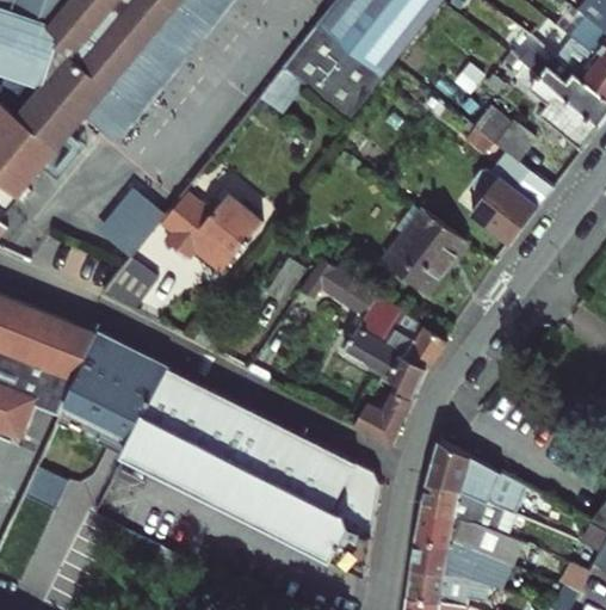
[(180,0),(109,0),(79,36),(14,115),(0,133),(0,234),(5,229),(0,225),(0,183),(17,197),(56,151),(59,149),(180,0)]
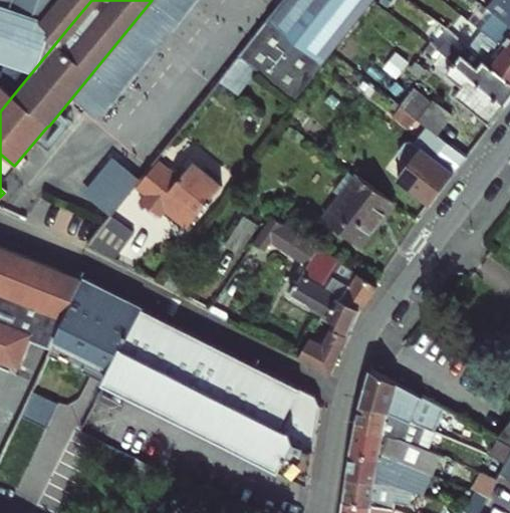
[(0,7),(39,20),(55,0),(0,0),(0,7)]
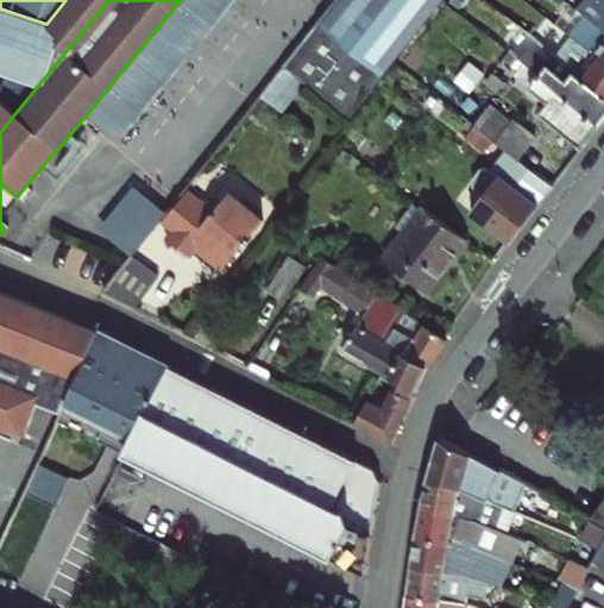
[(65,0),(46,24),(52,27),(55,20),(79,36),(108,0),(65,0)]
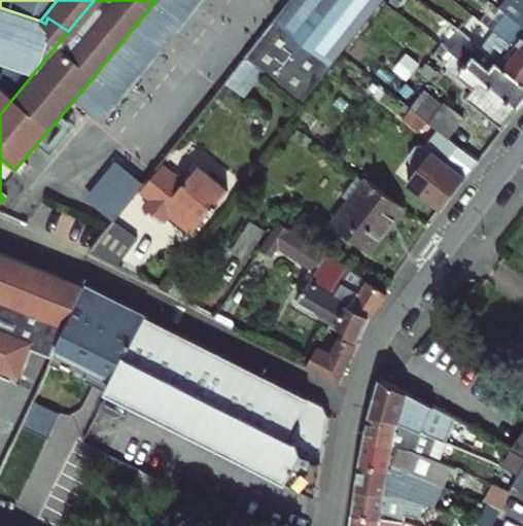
[(288,0),(271,22),(328,69),(340,55),(382,0),(288,0)]
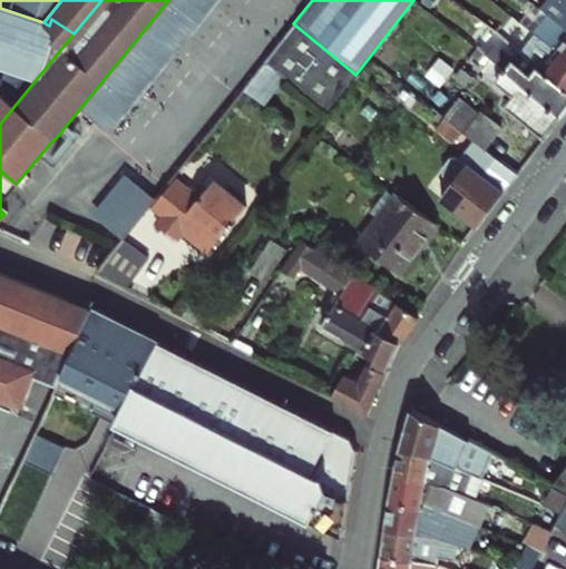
[(546,0),(565,15),(565,16),(558,26),(565,31),(565,2),(562,0),(546,0)]
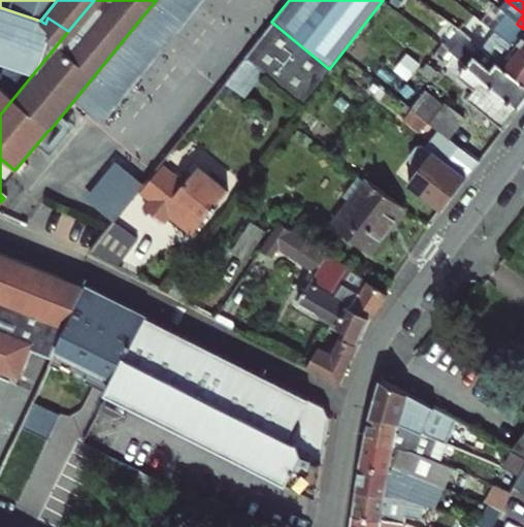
[(0,114),(12,99),(68,31),(47,18),(45,24),(40,21),(0,7),(0,62),(23,70),(4,92),(0,89),(0,114)]
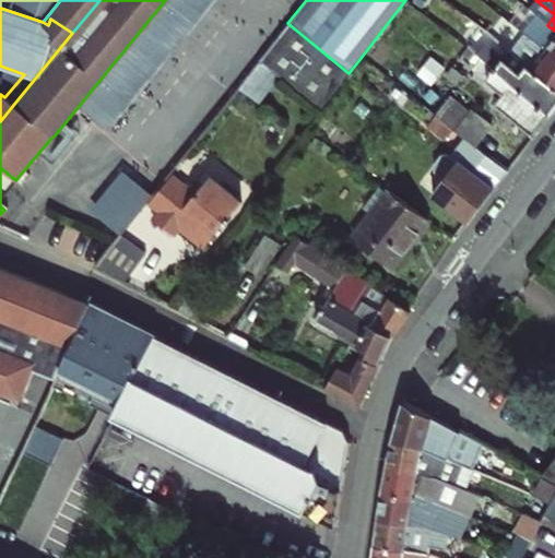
[(527,10),(511,27),(521,34),(535,16),(527,10)]
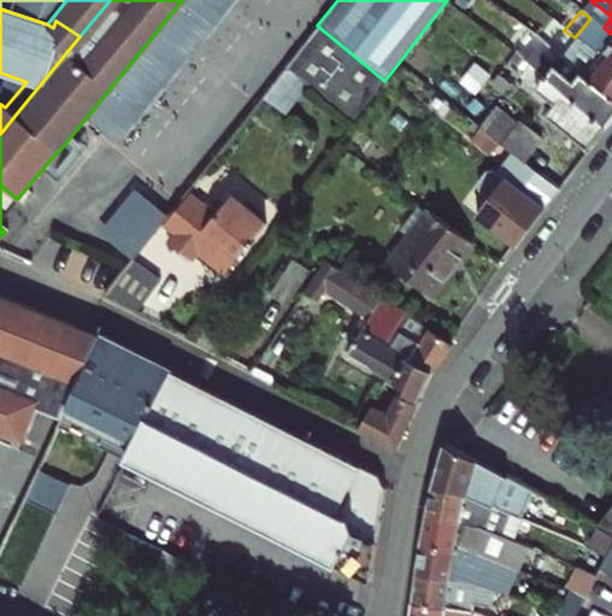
[(583,44),(611,66),(611,34),(604,28),(590,18),(575,37),(583,44)]
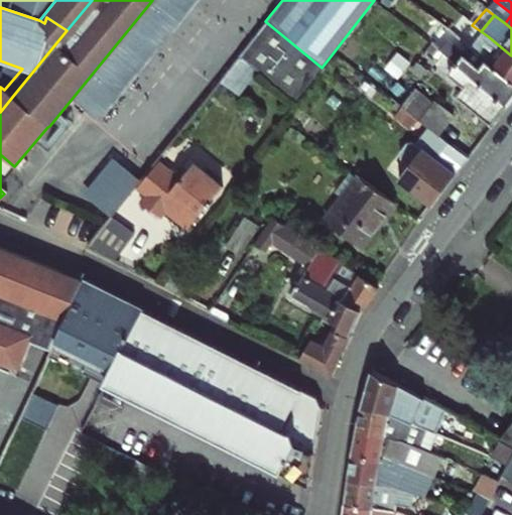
[(322,68),(265,21),(237,57),(293,104),(322,68)]
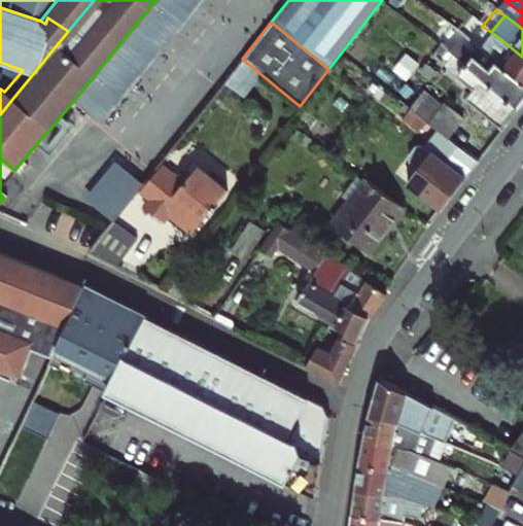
[(445,36),(438,45),(515,110),(522,99),(522,83),(479,49),(477,47),(471,56),(462,48),(458,47),(445,36)]
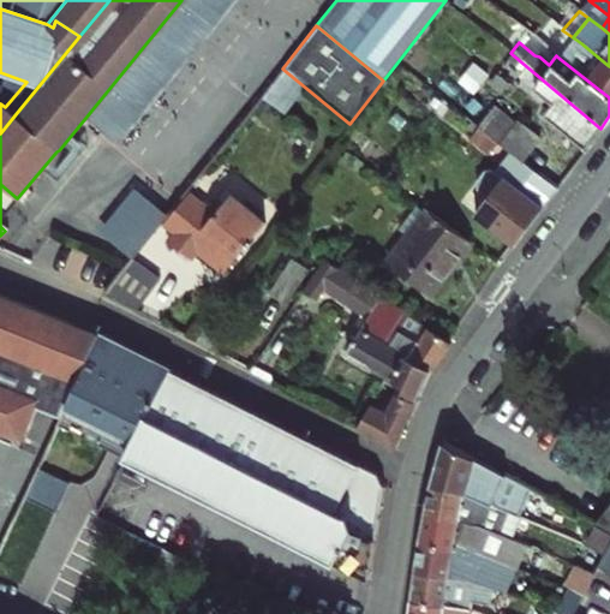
[(564,49),(558,58),(609,97),(609,66),(581,43),(572,55),(564,49)]
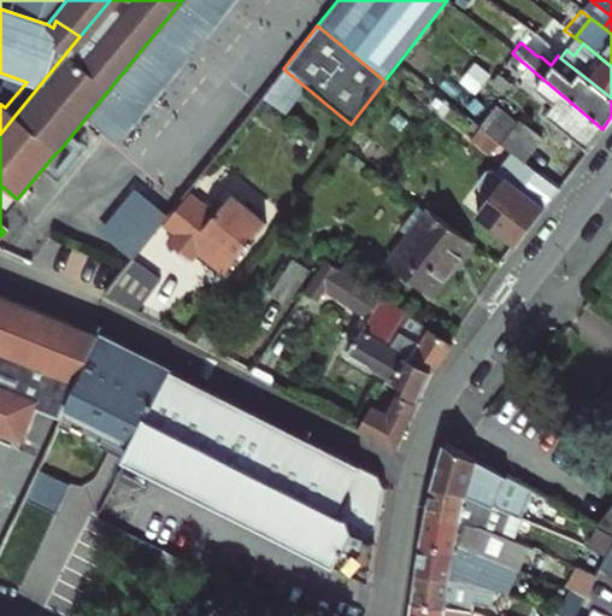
[(602,129),(512,53),(506,60),(521,72),(517,76),(552,105),(542,116),(586,152),(602,129)]
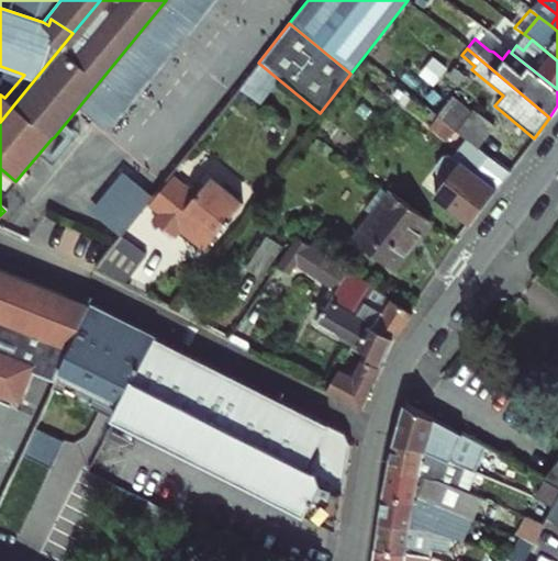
[(462,78),(452,69),(444,77),(456,86),(462,78)]
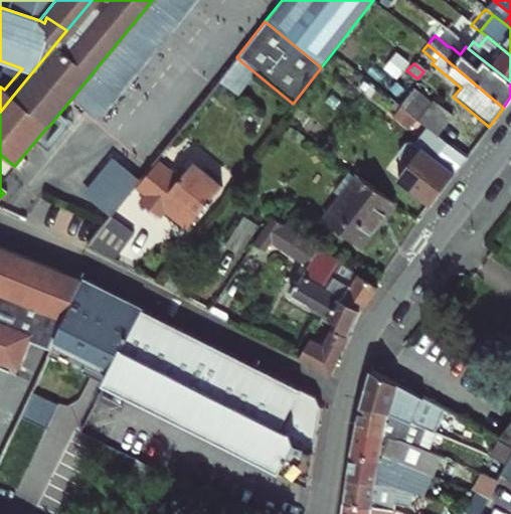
[(413,90),(398,108),(413,119),(426,128),(436,136),(451,118),(432,102),(430,104),(413,90)]
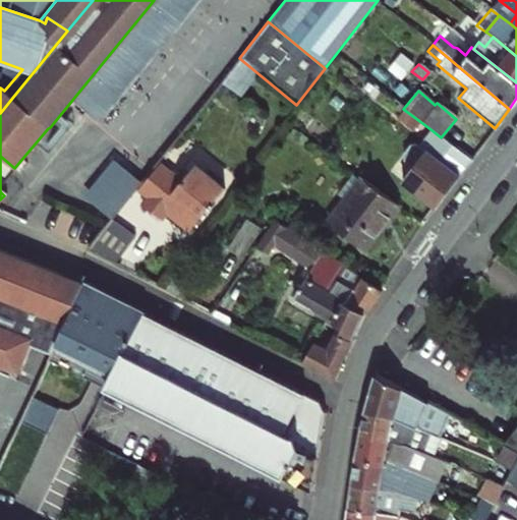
[(418,120),(403,109),(395,118),(410,130),(418,120)]
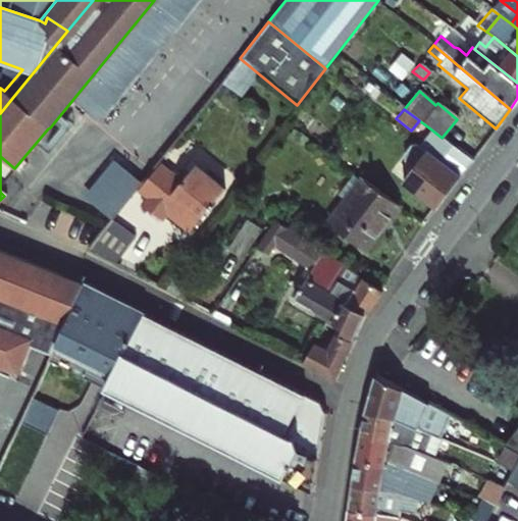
[(434,208),(470,160),(442,138),(431,129),(417,148),(423,153),(401,183),(434,208)]
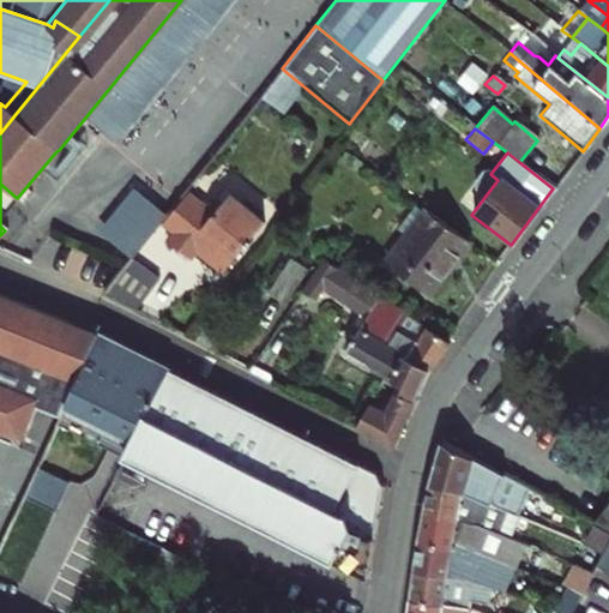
[(130,190),(98,230),(127,252),(158,211),(130,190)]
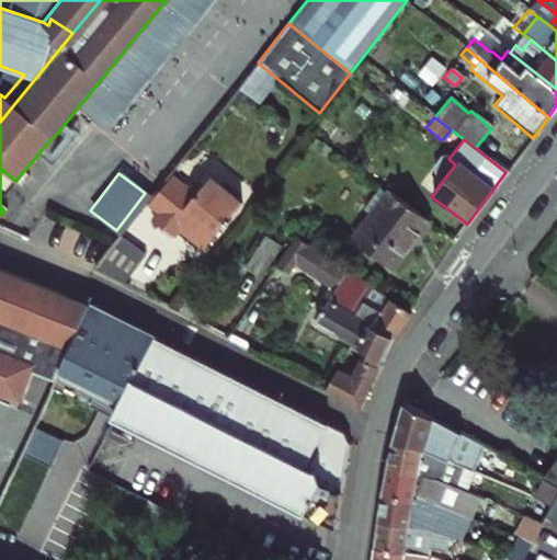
[(239,204),(208,179),(192,197),(169,178),(146,206),(200,251),(239,204)]
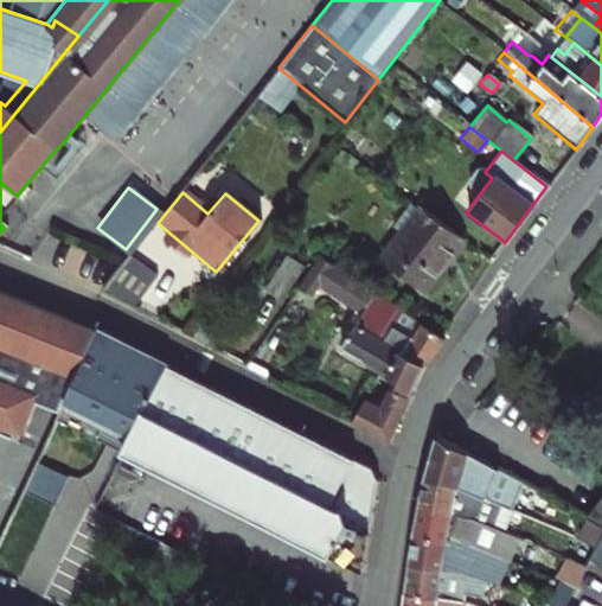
[(421,208),(380,259),(421,292),(461,240),(421,208)]
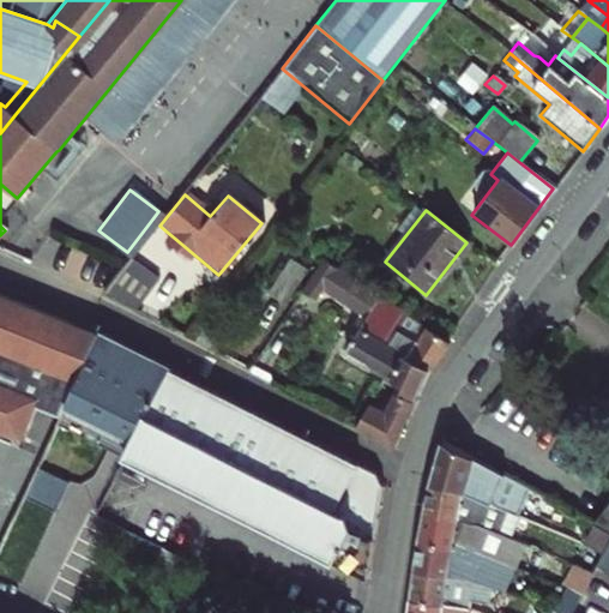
[(303,271),(288,259),(266,292),(282,302),(303,271)]
